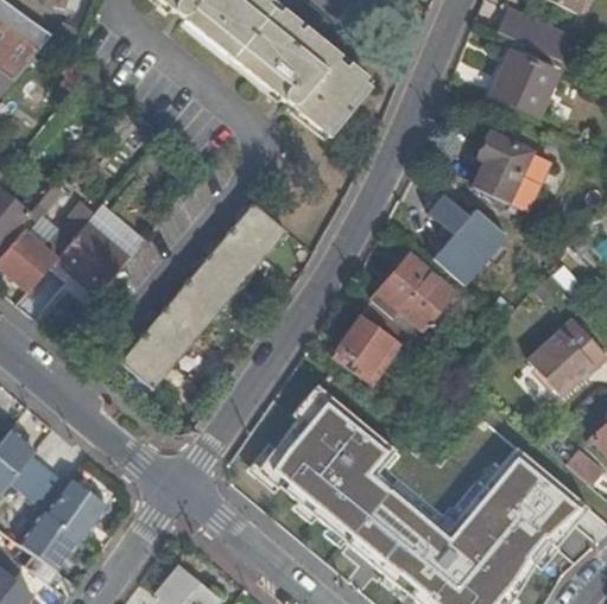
[(0,0),(0,21),(38,50),(51,35),(5,0),(0,0)]
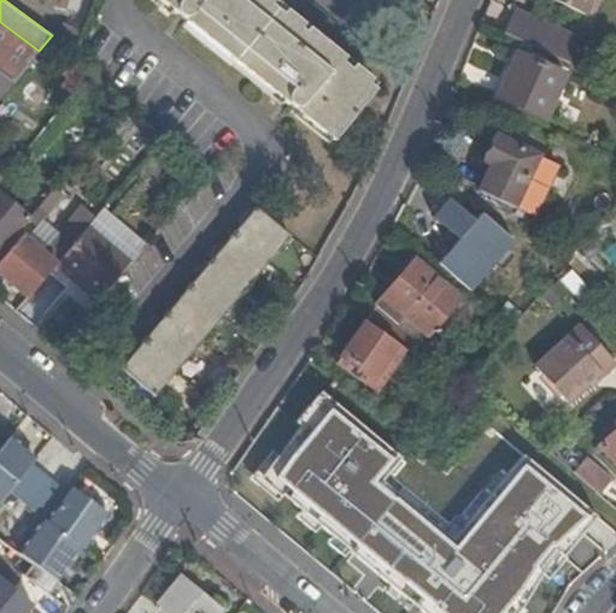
[(164,0),(340,139),(381,88),(339,54),(340,53),(311,29),(310,31),(271,0),(164,0)]
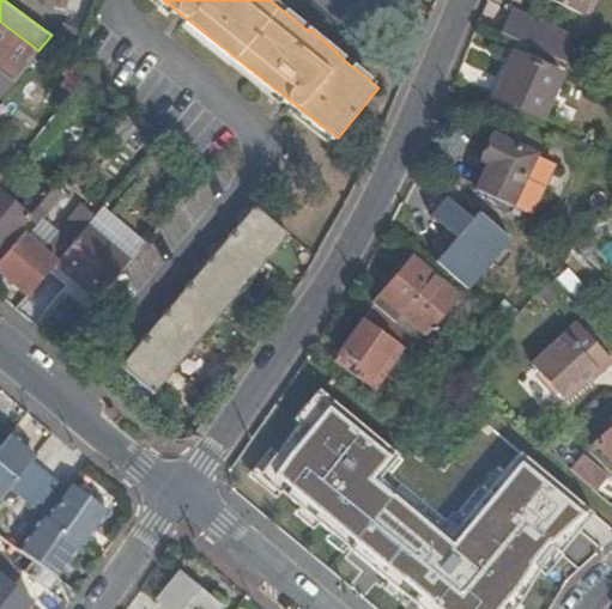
[(549,0),(574,12),(580,0),(549,0)]
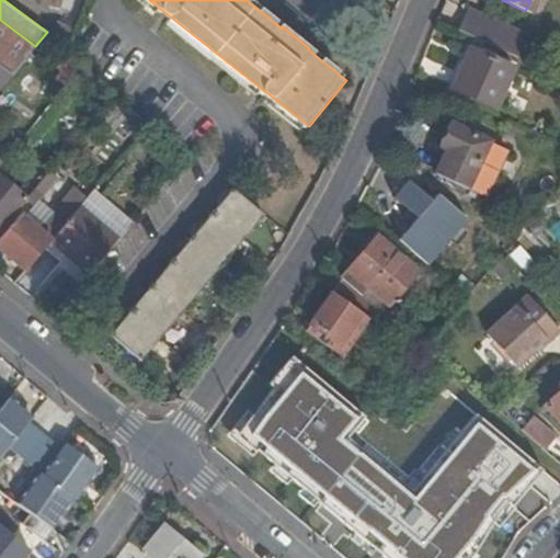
[(0,65),(11,73),(35,46),(0,20),(0,65)]
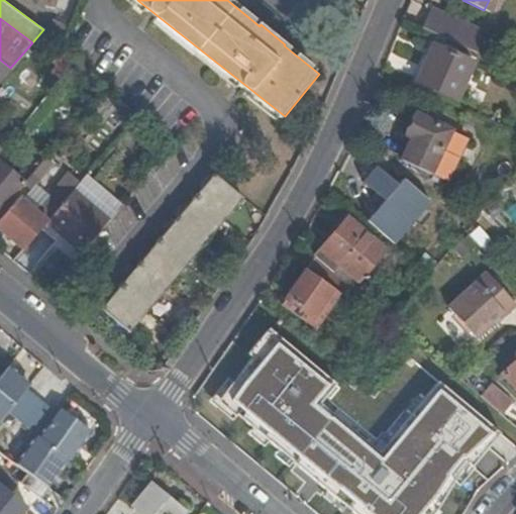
[(313,39),(297,27),(290,36),(305,48),(313,39)]
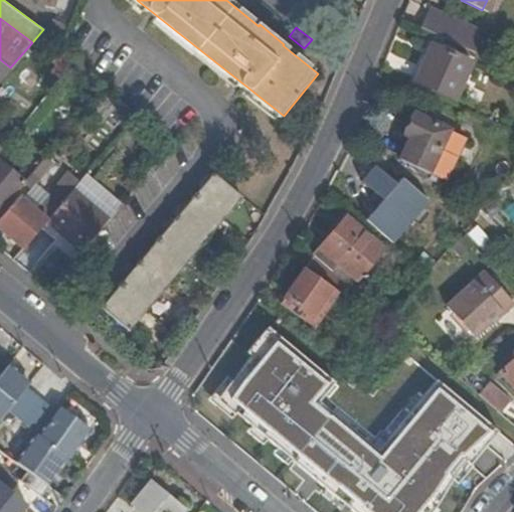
[(467,59),(427,41),(411,78),(451,96),(467,59)]
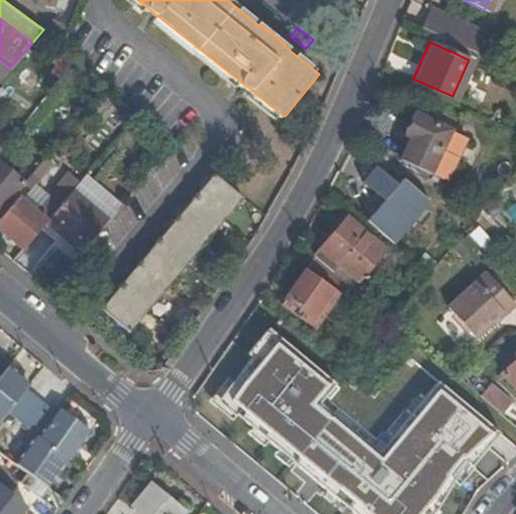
[(0,80),(10,68),(0,60),(0,80)]
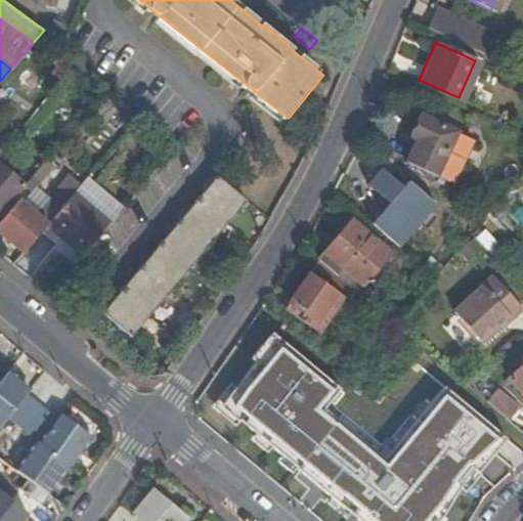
[(406,131),(413,134),(402,160),(451,181),(472,137),(417,112),(406,131)]
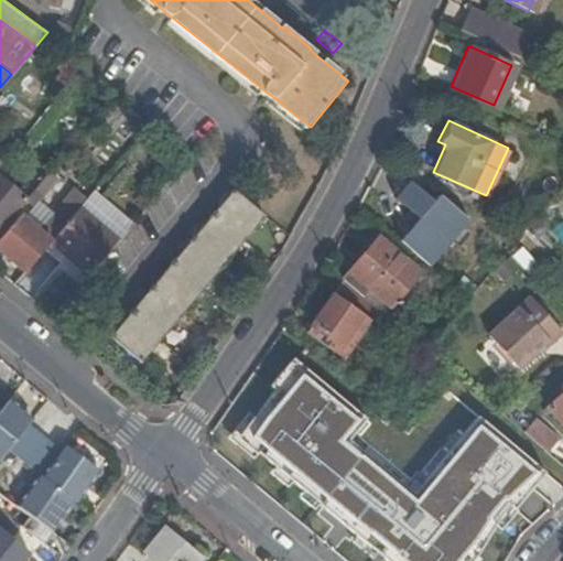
[(0,230),(28,198),(0,174),(0,230)]
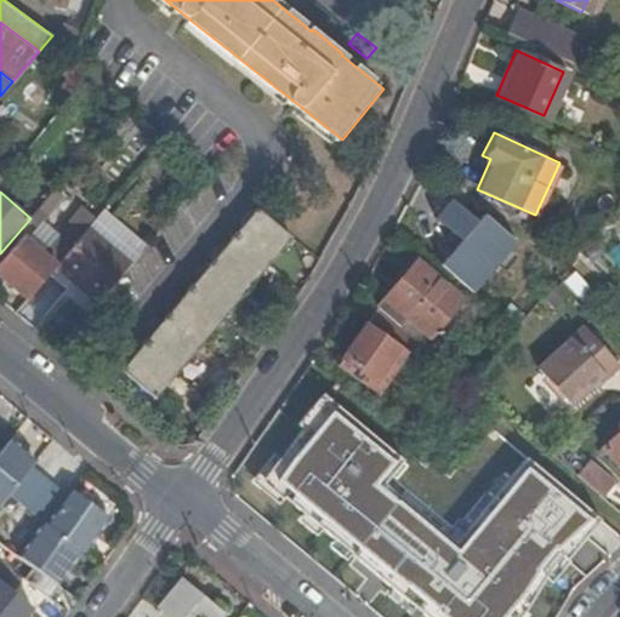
[(453,198),(438,215),(465,238),(443,263),(475,290),(519,239),(485,210),(477,218),(453,198)]
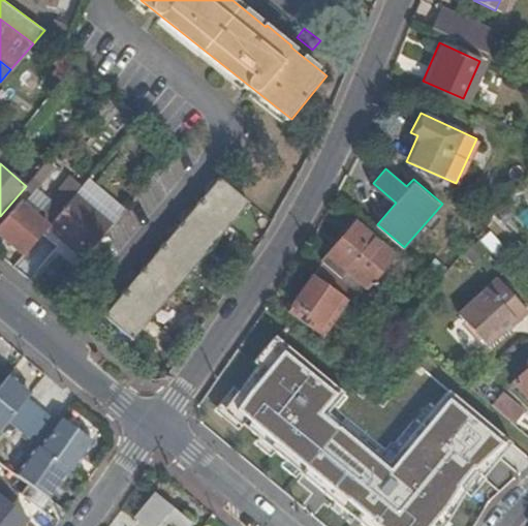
[(250,203),(221,178),(104,315),(134,341),(250,203)]
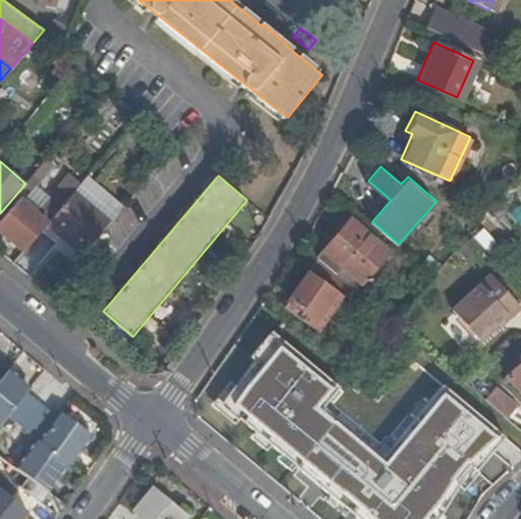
[(37,187),(29,178),(25,184),(34,191),(37,187)]
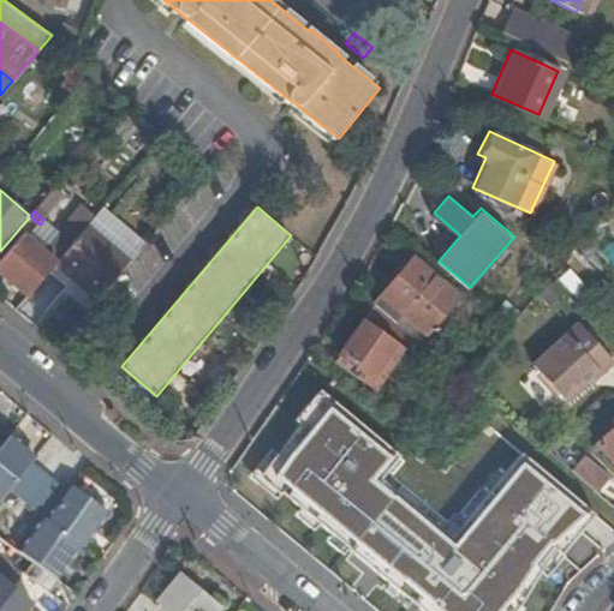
[(435,256),(452,239),(430,219),(413,237),(435,256)]
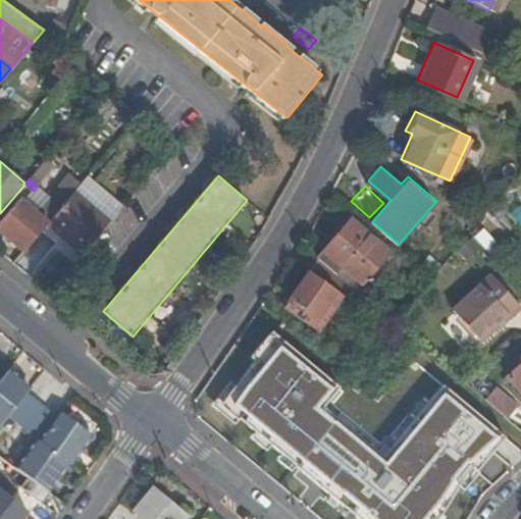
[(0,229),(25,252),(66,203),(55,193),(38,212),(20,198),(0,221),(0,229)]
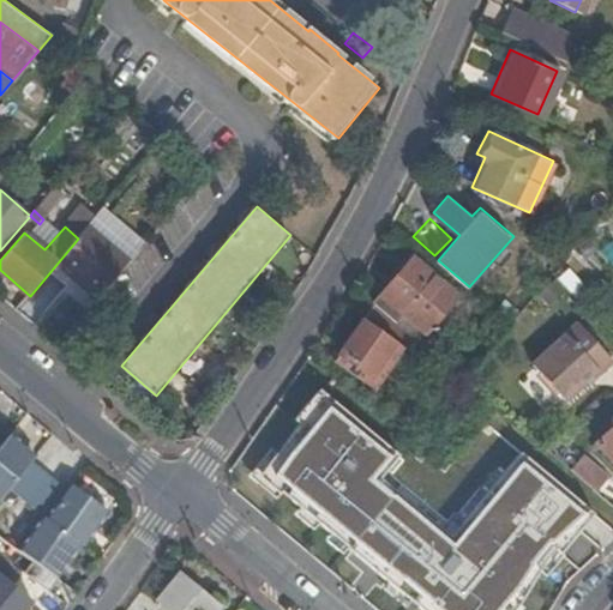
[(612,237),(601,247),(612,263),(612,237)]
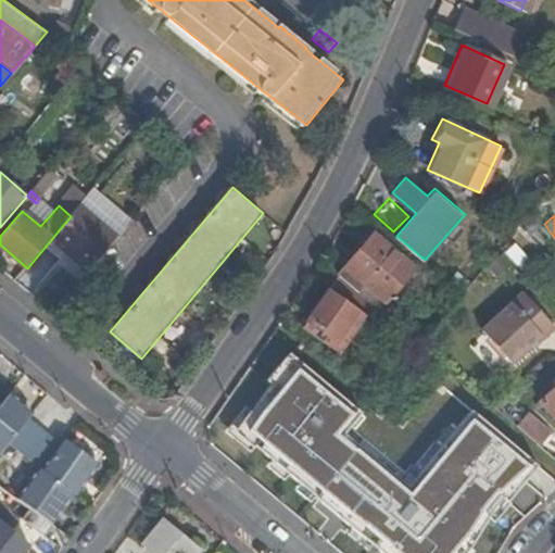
[(368,236),(337,274),(356,291),(362,285),(381,301),(408,267),(368,236)]
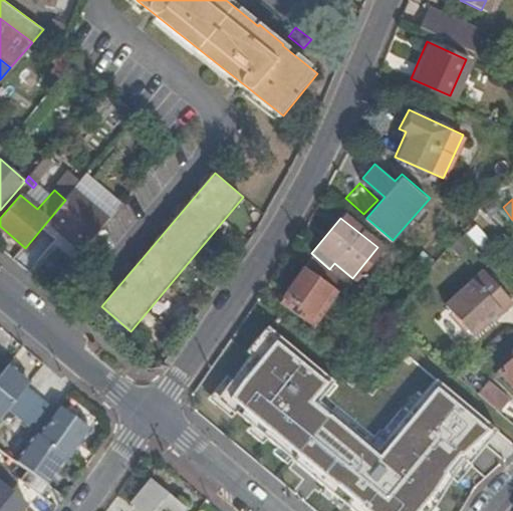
[(479,246),(489,238),(477,223),(467,231),(479,246)]
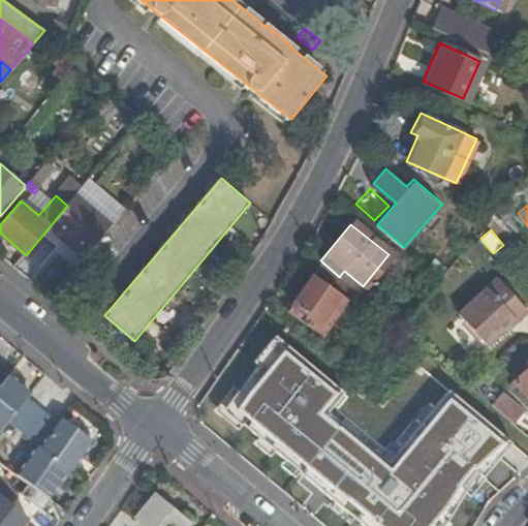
[(320,260),(318,258),(287,304),(315,322),(336,291),(343,280),(339,277),(320,260)]
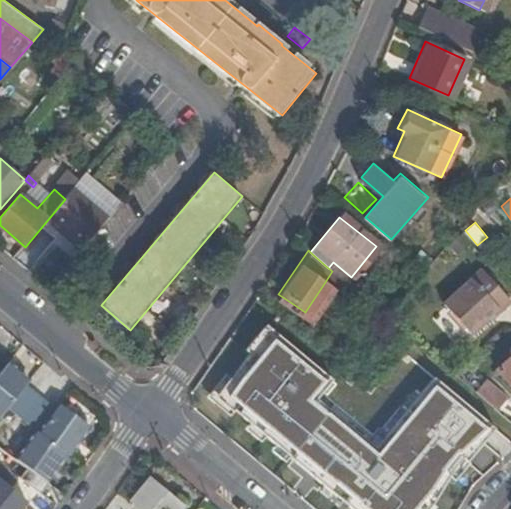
[(506,297),(475,263),(434,302),(465,334),(506,297)]
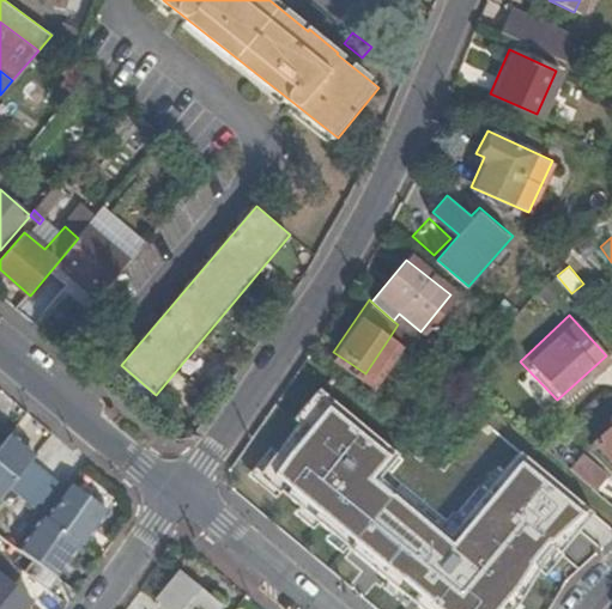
[(400,346),(389,338),(365,373),(359,382),(370,390),(400,346)]
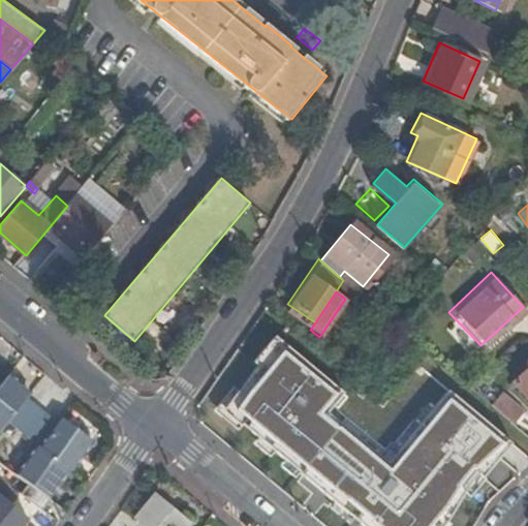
[(287,304),(283,311),(310,330),(315,322),(287,304)]
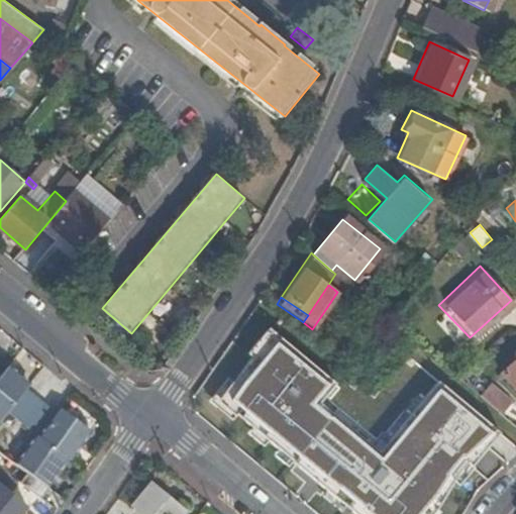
[(249,348),(249,430),(356,513),(430,513),(496,432),(435,385),(406,420),(400,420),(383,442),(334,404),(334,382),(266,327),(249,348)]
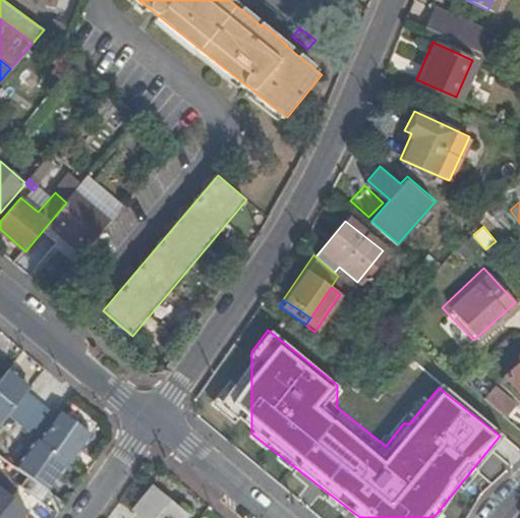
[(519,358),(503,376),(519,393),(519,358)]
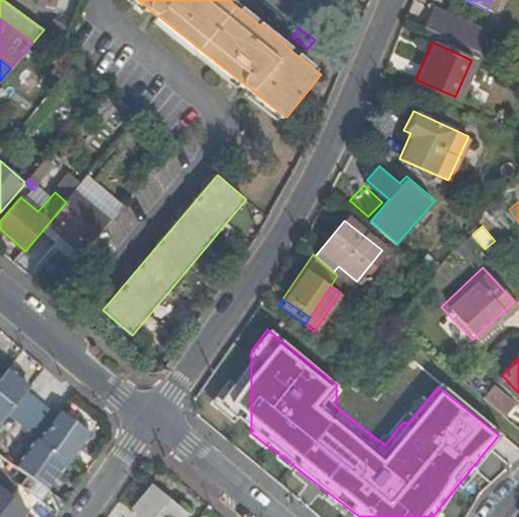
[(0,410),(4,406),(36,434),(35,435),(65,456),(67,458),(87,430),(58,407),(56,411),(22,385),(25,380),(3,363),(0,366),(0,410)]
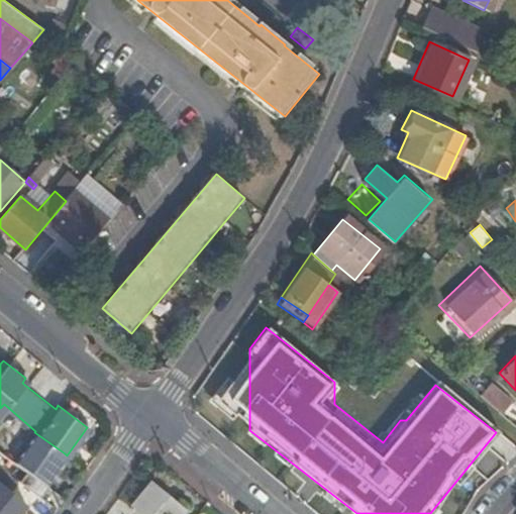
[(487,381),(477,391),(497,408),(506,398),(487,381)]
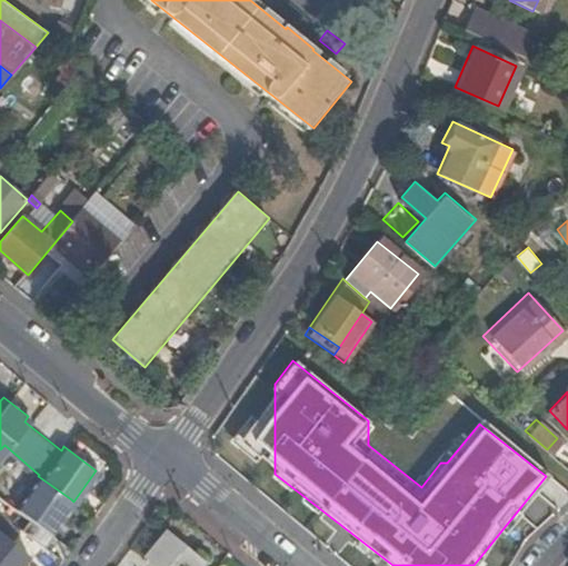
[(38,476),(17,506),(31,517),(49,530),(71,499),(38,476)]
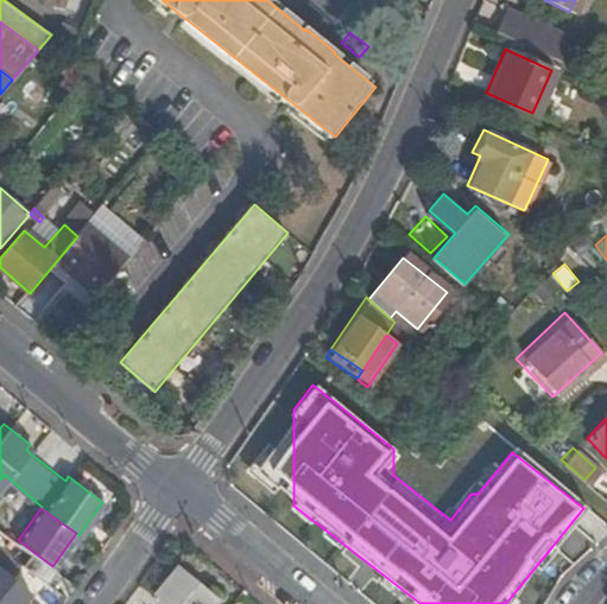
[(48,578),(55,568),(52,566),(33,552),(26,563),(48,578)]
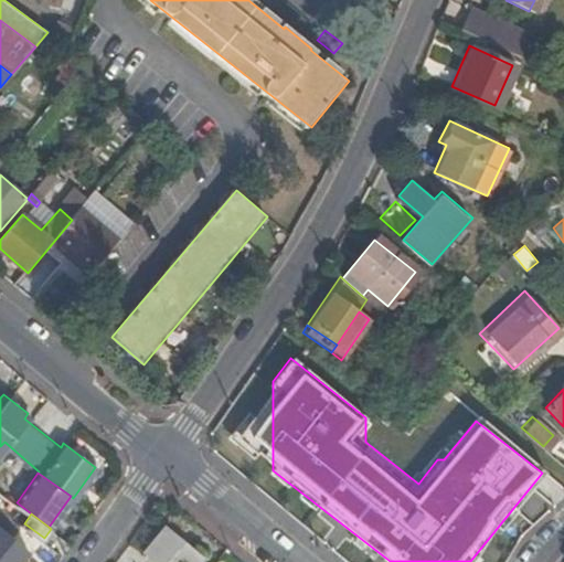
[(0,561),(11,561),(25,547),(0,525),(0,561)]
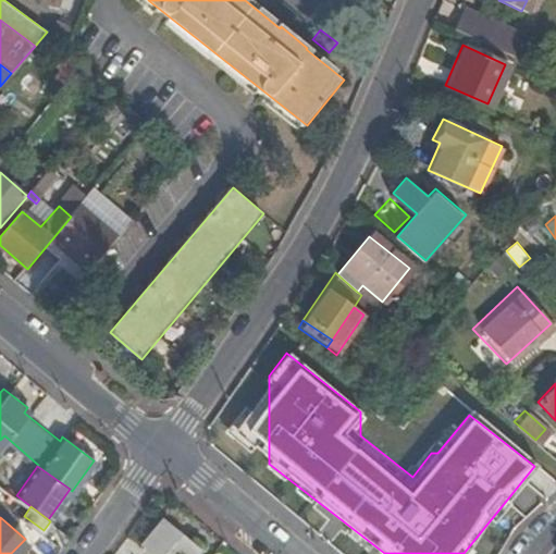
[(156,553),(192,553),(197,549),(159,518),(140,542),(156,553)]
